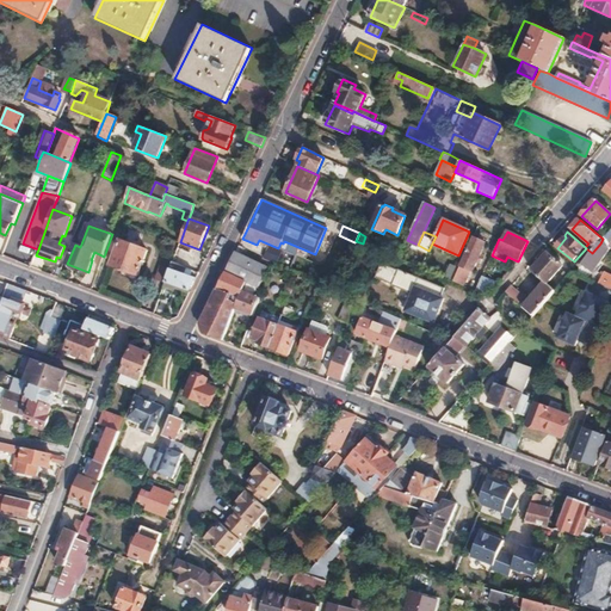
[(462,265),(461,266),(469,270),(474,272),(486,244),(474,239),(462,265)]
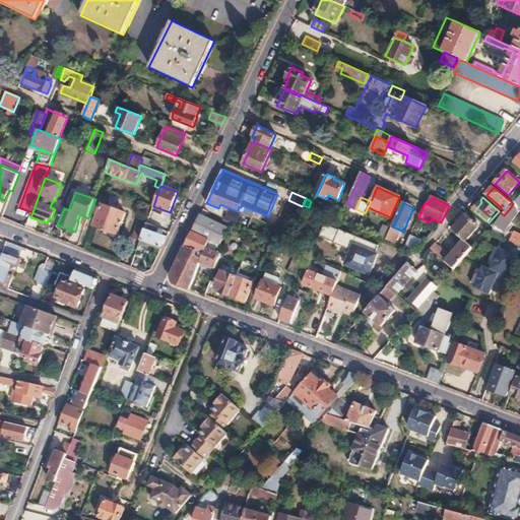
[(104,205),(95,226),(118,236),(126,213),(104,205)]
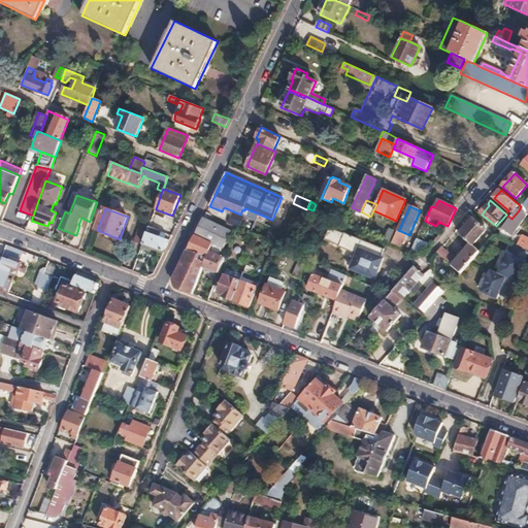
[(499,234),(498,236),(527,250),(527,238),(522,236),(521,239),(514,234),(527,217),(519,210),(512,219),(499,234)]
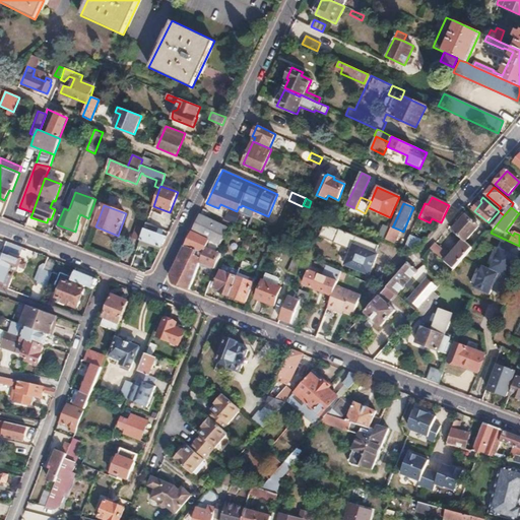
[(212,211),(209,218),(218,222),(221,215),(212,211)]
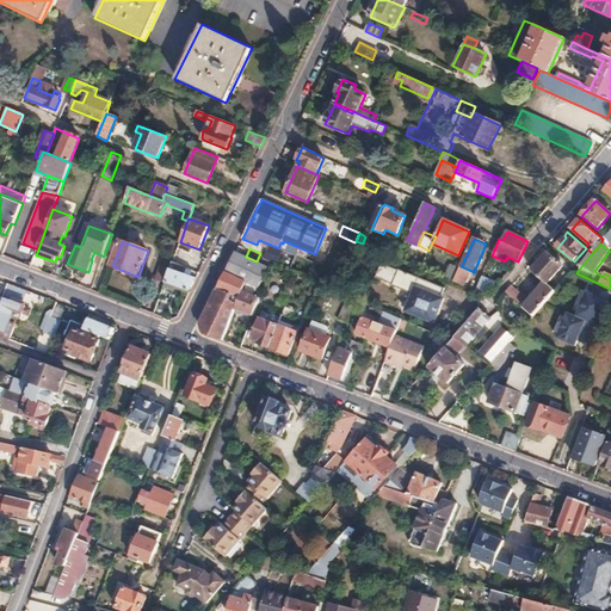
[(574,261),(571,265),(578,271),(592,253),(586,248),(574,261)]
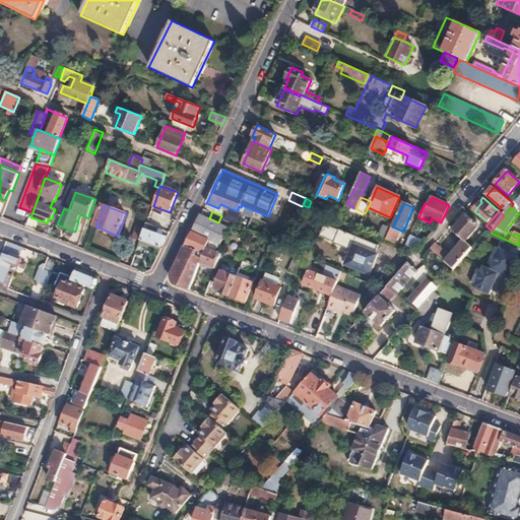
[(200,214),(180,255),(190,259),(190,262),(199,266),(200,263),(208,243),(211,244),(212,241),(220,245),(228,226),(218,222),(209,218),(200,214)]
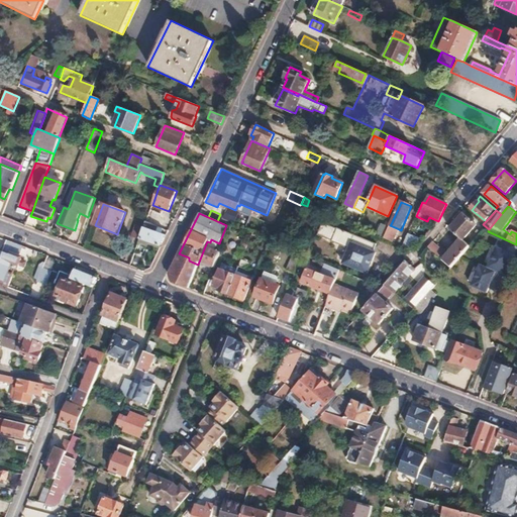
[(463,215),(450,229),(461,239),(463,241),(477,226),(463,215)]
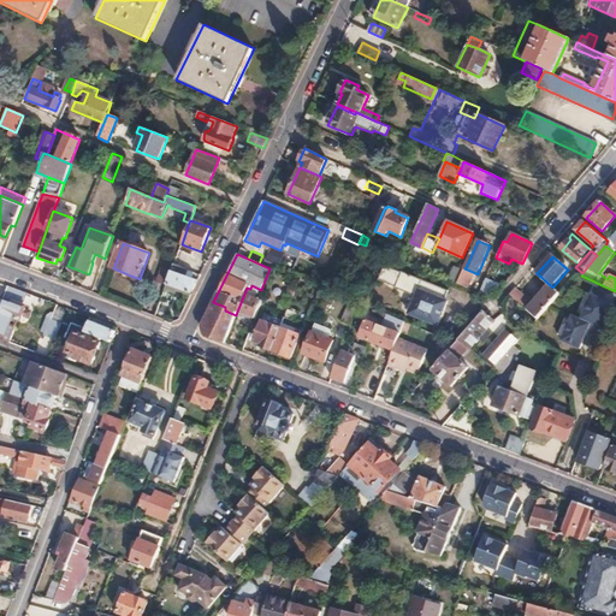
[(164,260),(157,280),(166,284),(175,265),(164,260)]
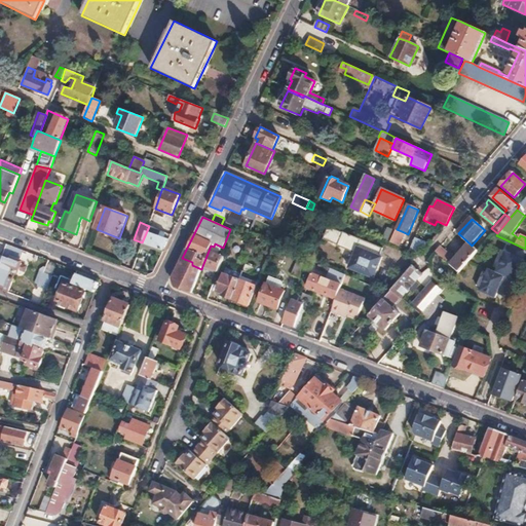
[(391,225),(386,236),(392,238),(397,229),(398,228),(391,225)]
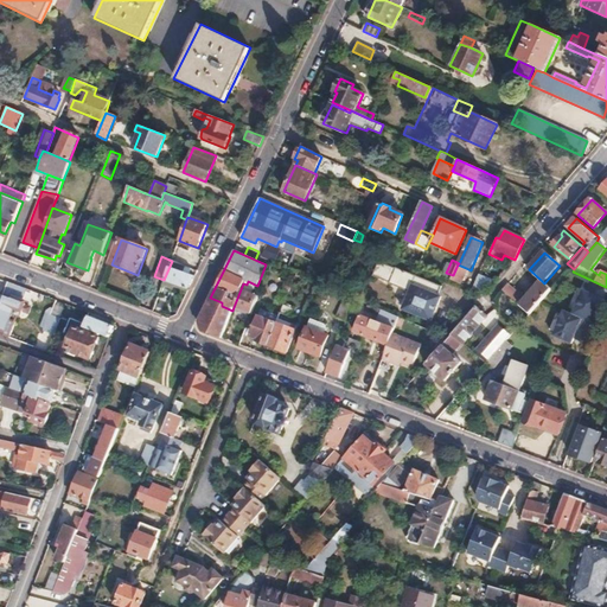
[(172,261),(164,280),(190,289),(196,276),(179,270),(181,264),(172,261)]
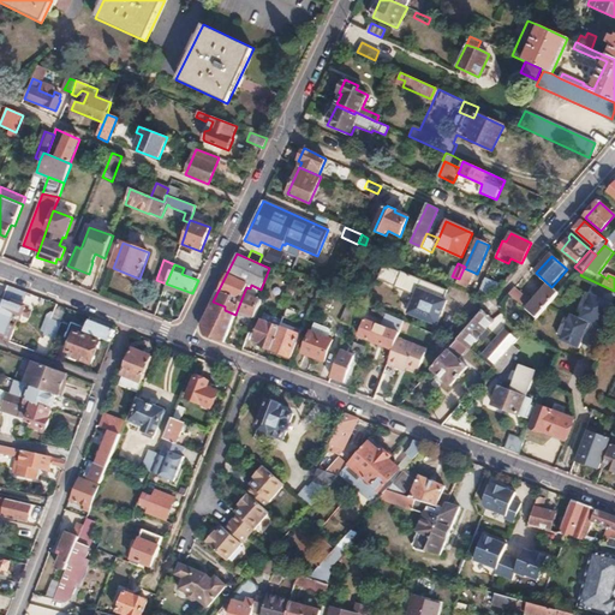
[(388,264),(381,279),(399,286),(398,287),(418,296),(411,314),(440,326),(449,302),(447,300),(451,291),(405,272),(388,264)]
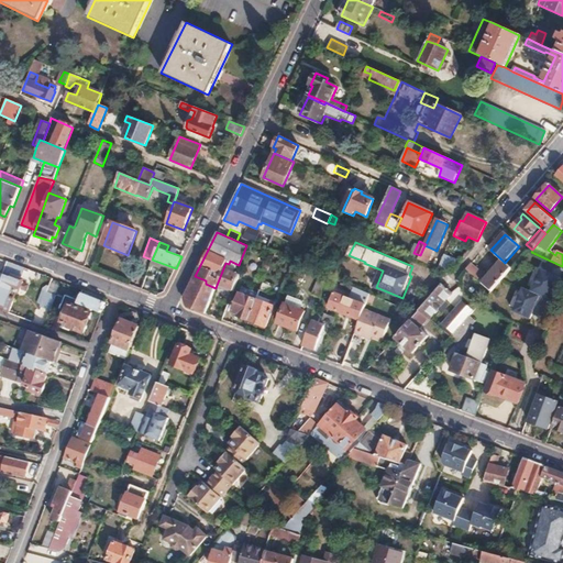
[(420,255),(418,260),(426,263),(432,249),(424,245),(420,255)]
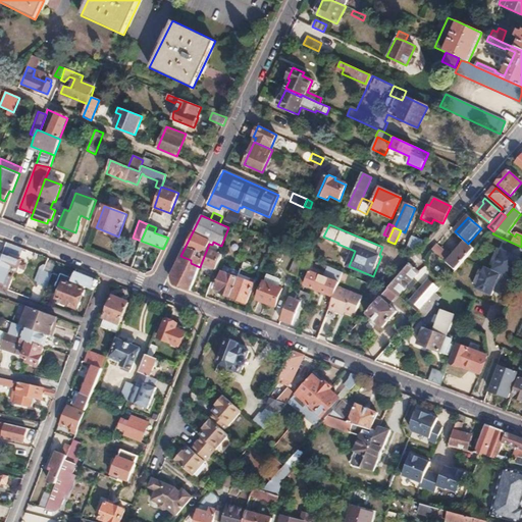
[(412,237),(407,249),(415,253),(420,251),(424,242),(412,237)]
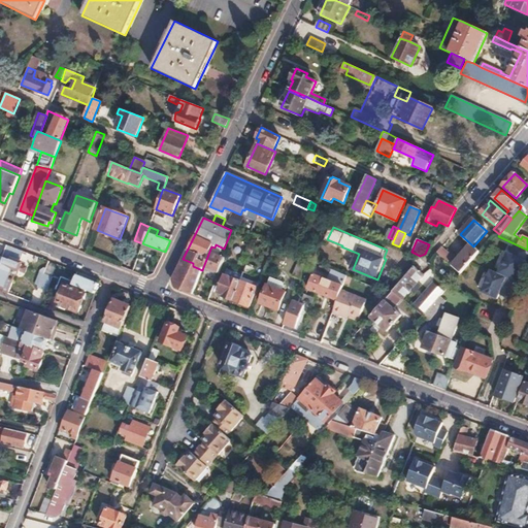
[(471,244),(453,266),(461,273),(481,253),(473,246),(471,244)]
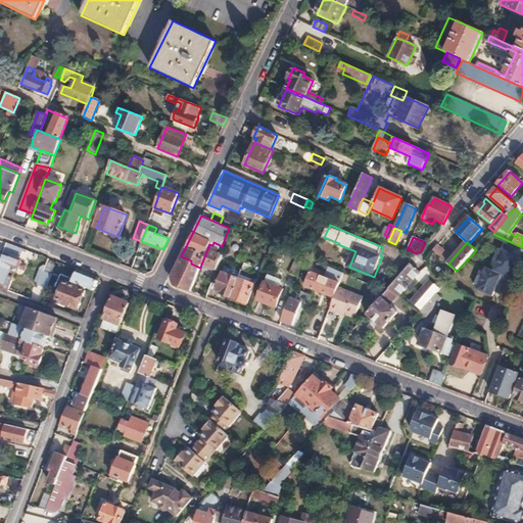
[(209,244),(201,265),(217,271),(221,260),(223,254),(211,249),(212,245),(209,244)]
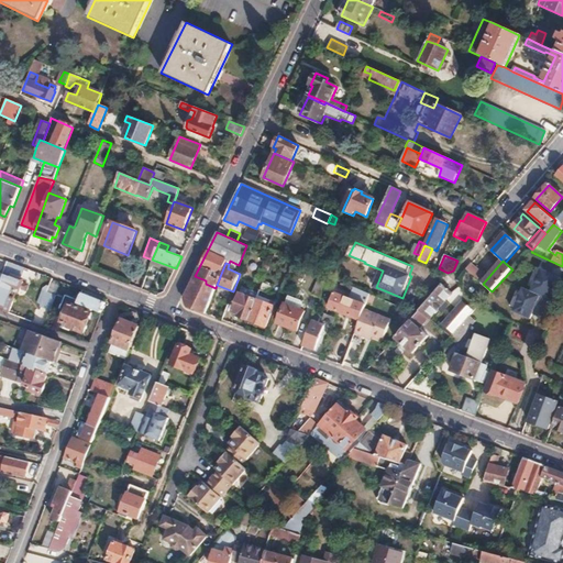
[(240,274),(238,280),(244,283),(250,267),(243,265),(243,266),(240,274)]
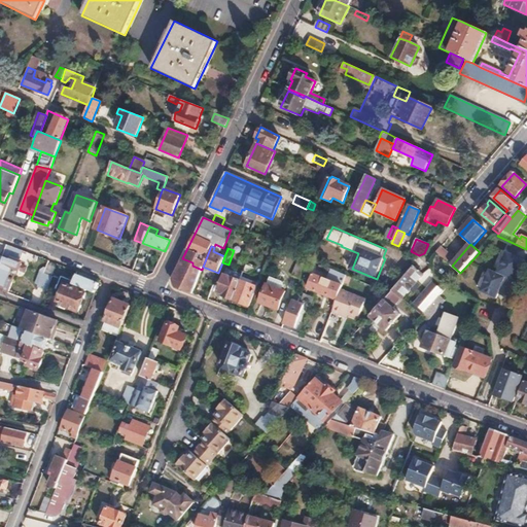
[(440,248),(436,252),(446,260),(450,256),(440,248)]
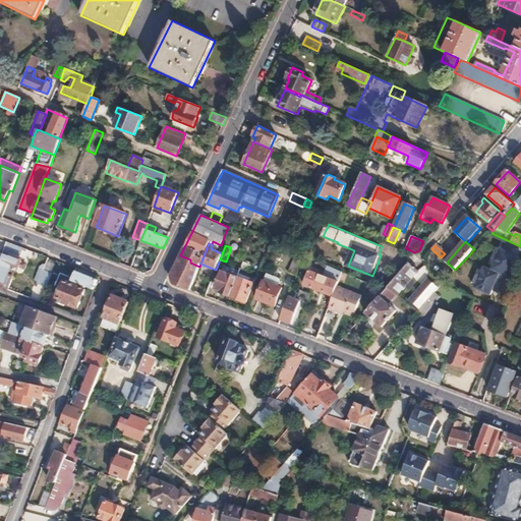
[(485,270),(477,267),(470,286),(494,294),(496,290),(505,293),(519,255),(495,246),(485,270)]
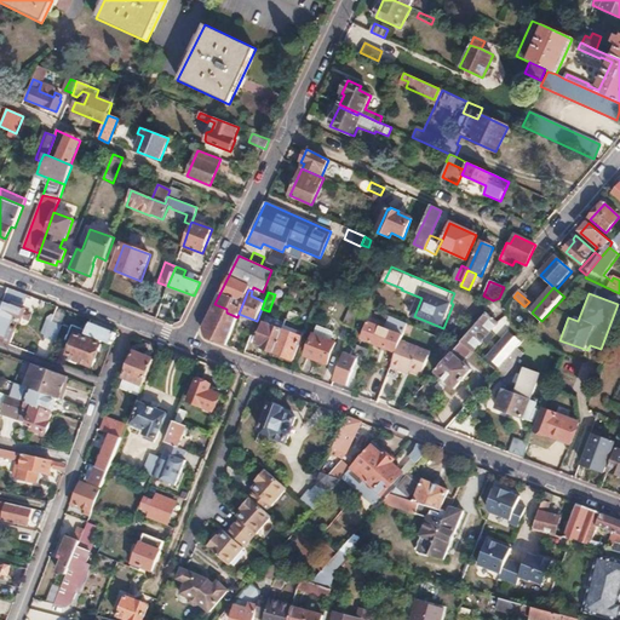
[(5,304),(0,315),(0,342),(4,343),(15,315),(21,317),(23,319),(26,311),(5,304)]
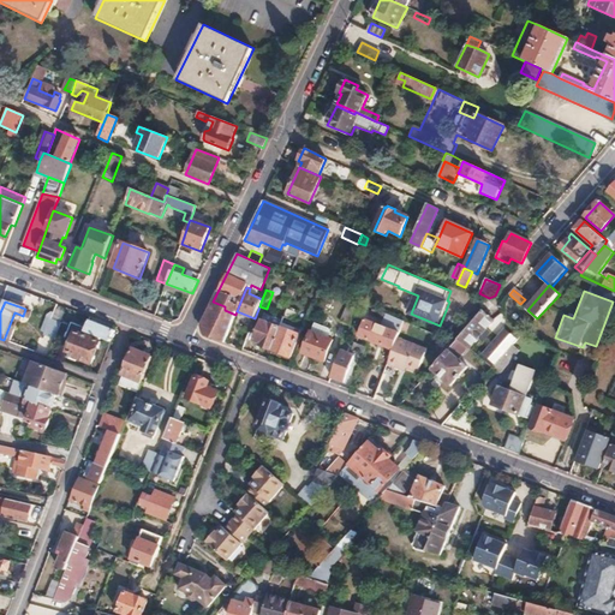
[(213,302),(201,327),(206,335),(225,342),(236,315),(225,310),(225,306),(213,302)]
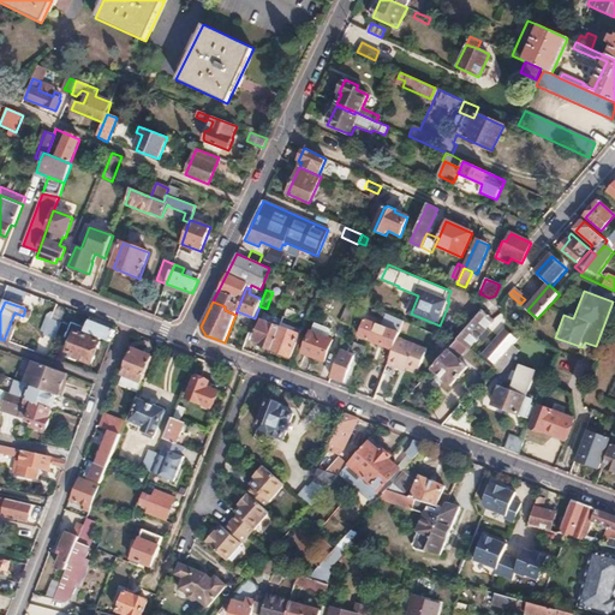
[(364,304),(362,311),(376,317),(378,311),(364,304)]
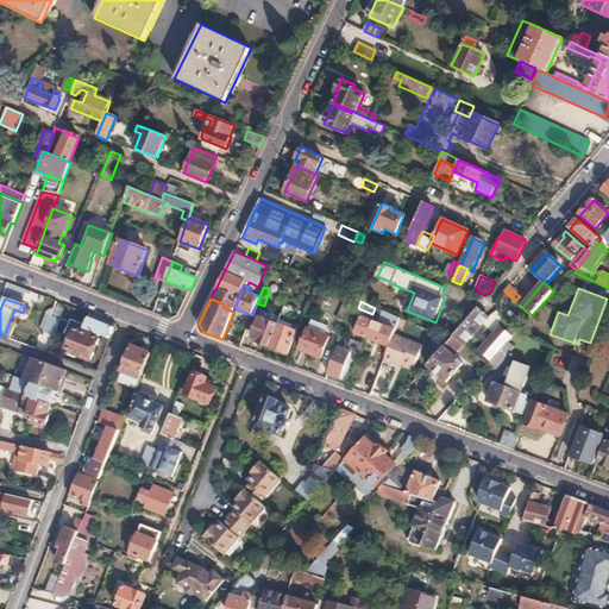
[(466,322),(454,334),(465,344),(488,365),(497,355),(506,345),(512,339),(532,315),(522,307),(516,302),(507,313),(515,321),(484,355),(469,340),(473,334),(476,336),(481,330),(479,328),(489,318),(478,308),(466,322)]
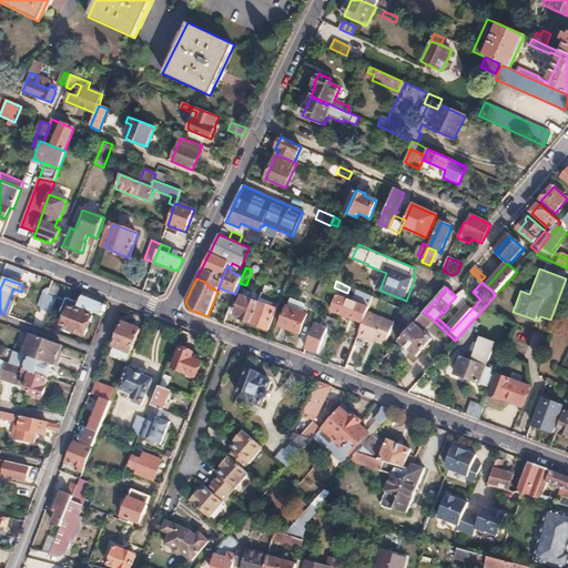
[(320,283),(314,297),(323,301),(328,286),(320,283)]
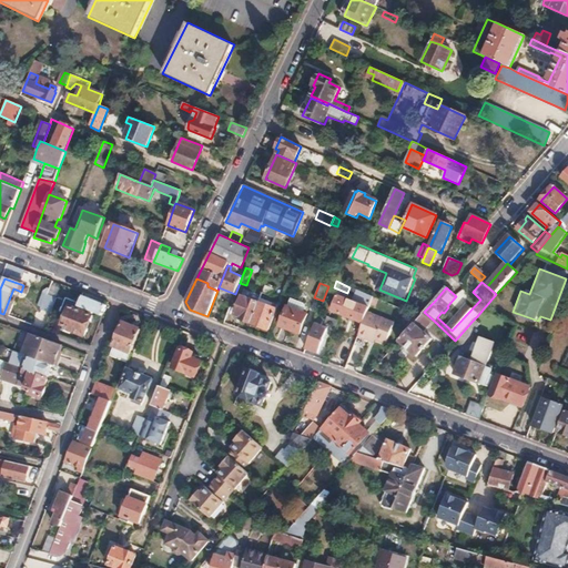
[(265,286),(262,294),(270,297),(273,290),(265,286)]
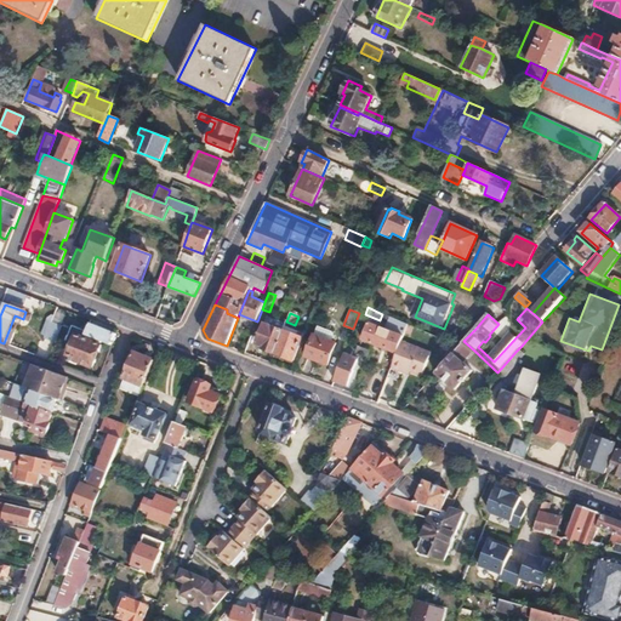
[(369,323),(363,340),(397,353),(402,341),(409,325),(382,314),(380,320),(400,328),(398,334),(369,323)]
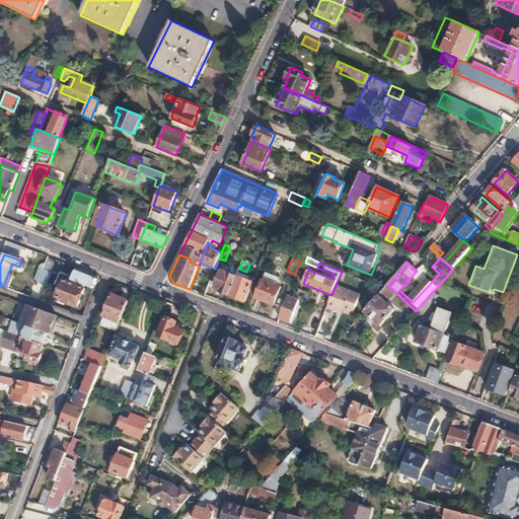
[(12,264),(3,287),(7,289),(17,266),(12,264)]
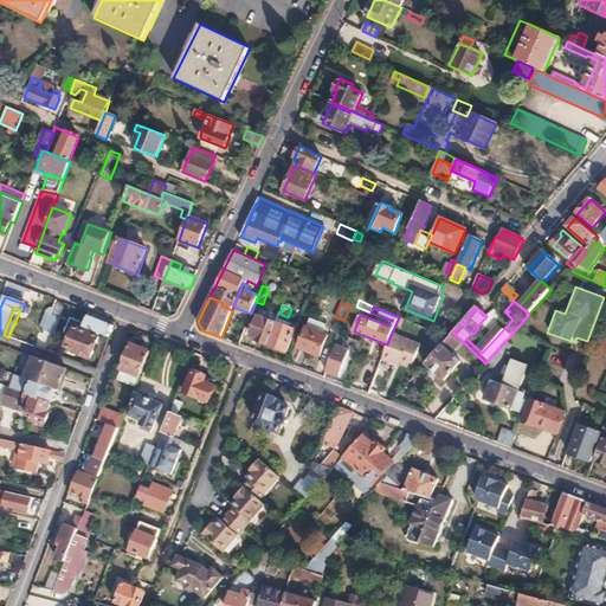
[(46,313),(40,326),(44,327),(44,329),(55,333),(60,318),(52,315),(46,313)]
